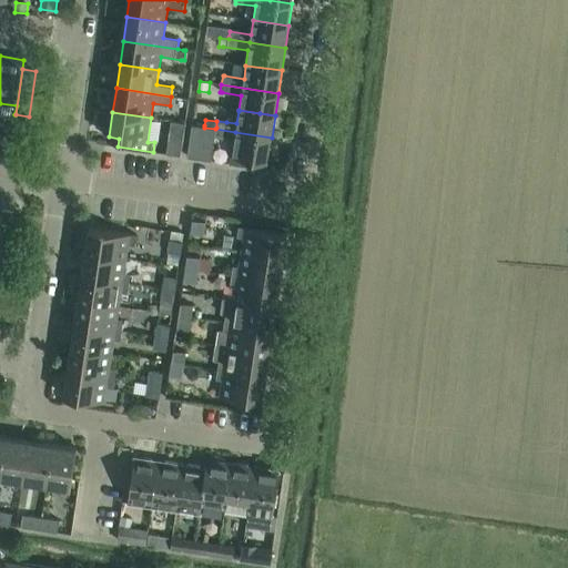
[(194,125),(189,158),(213,161),(216,138),(234,141),(232,155),(233,155),(232,164),(257,169),(257,168),(259,160),(269,161),(272,138),(235,132),(215,129),(204,128),(200,127),(194,125)]
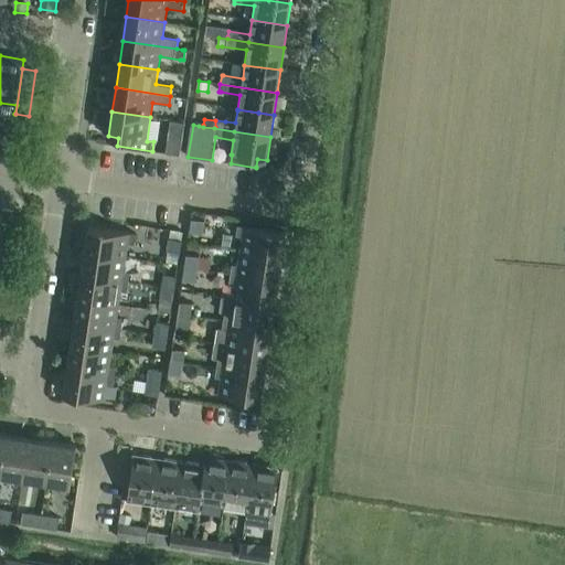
[(169,140),(168,155),(181,156),(182,142),(169,140)]
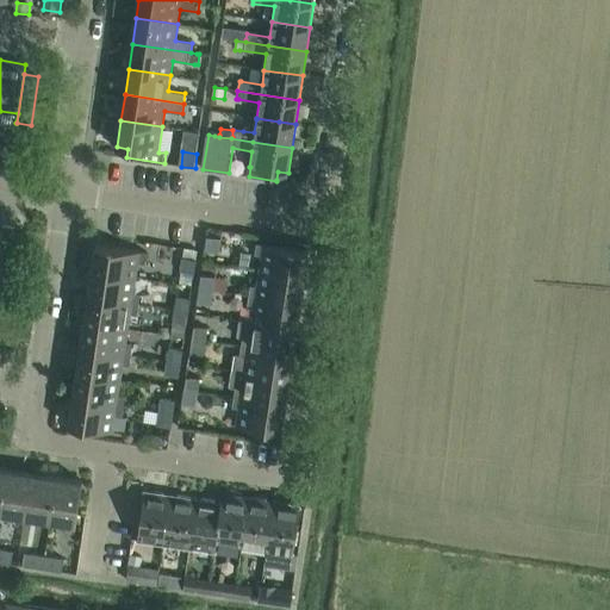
[(219,253),(222,238),(210,236),(207,250),(219,253)]
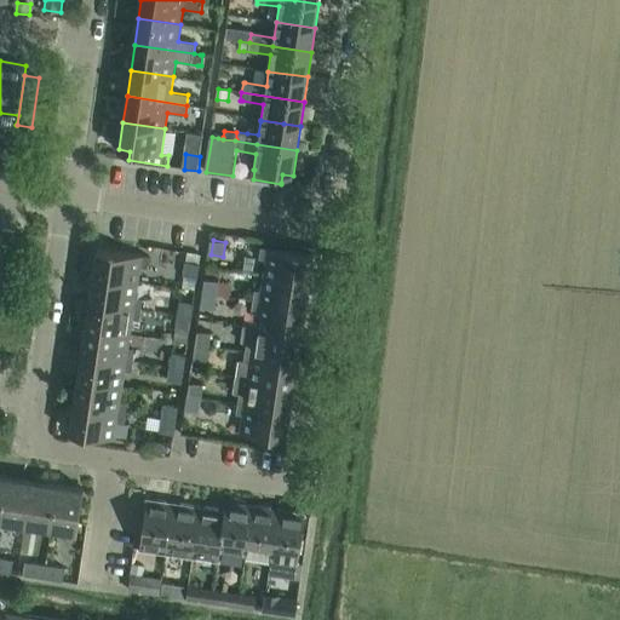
[(262,247),(260,259),(267,260),(267,262),(264,274),(311,281),(311,280),(315,254),(268,248),(262,247)]
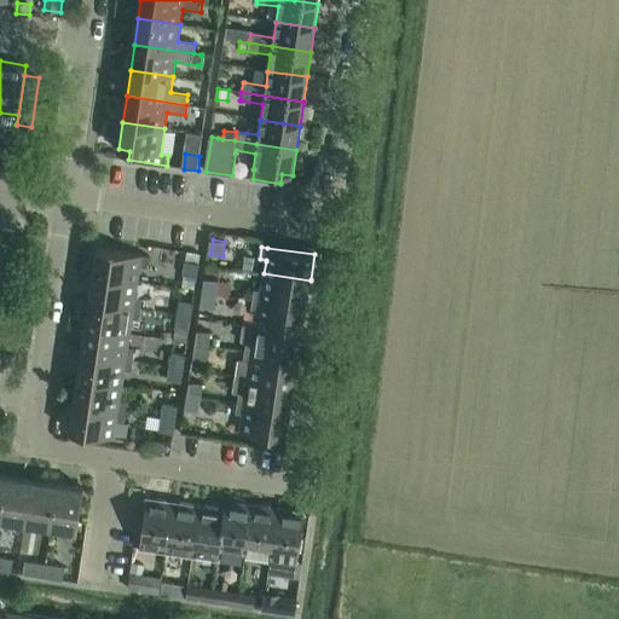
[(97,248),(93,276),(140,282),(143,267),(149,267),(150,256),(97,248)]
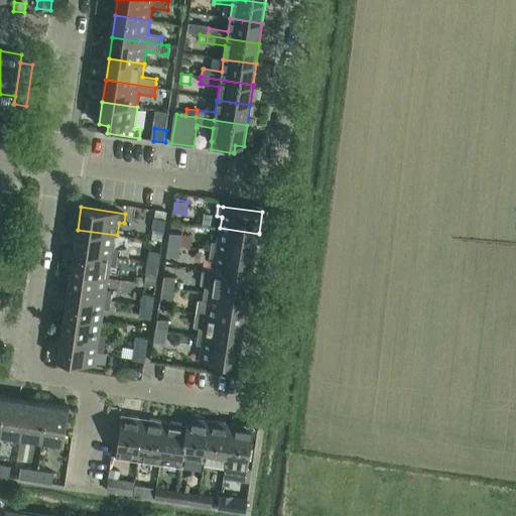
[(165,232),(166,220),(156,219),(154,230),(165,232)]
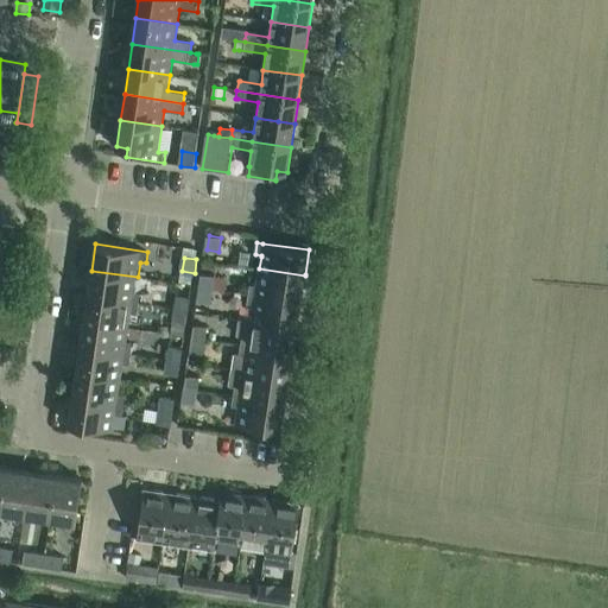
[(251,284),(249,295),(301,302),(305,276),(259,268),(257,285),(251,284)]
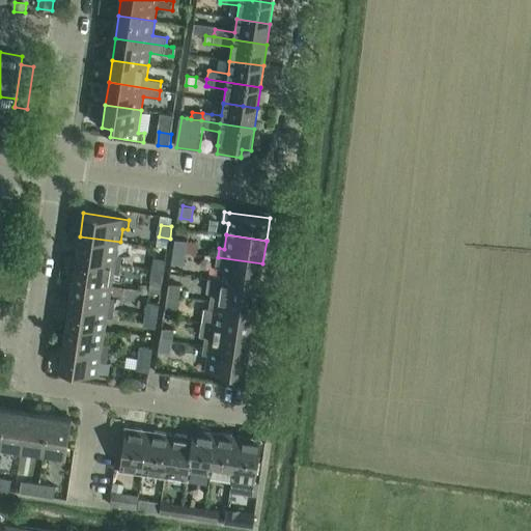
[(77,257),(77,259),(122,266),(122,263),(123,256),(118,255),(120,242),(80,236),(77,257)]
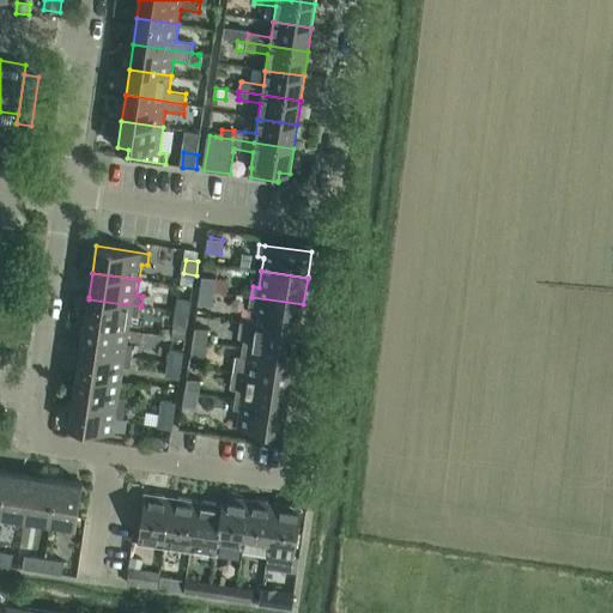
[(201,291),(216,292),(218,279),(204,277),(201,291)]
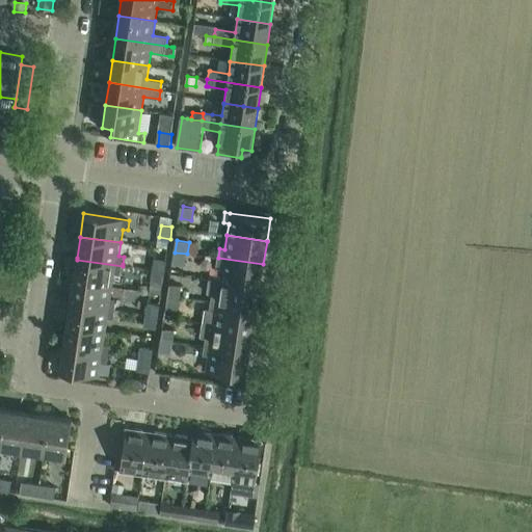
[(185,266),(187,254),(175,253),(174,264),(185,266)]
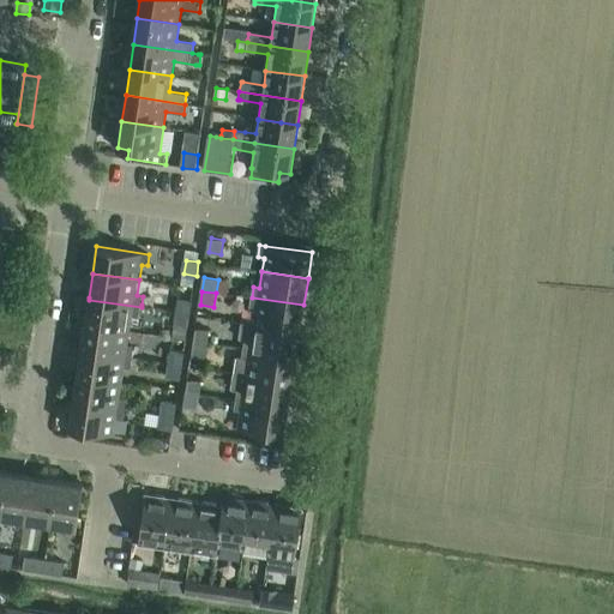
[(252,298),(250,308),(256,309),(253,324),(300,331),(300,330),(304,305),(252,298)]
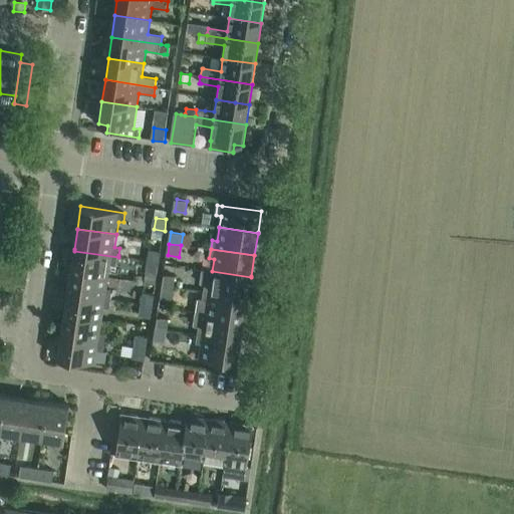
[(149,260),(148,261),(159,263),(160,261),(161,251),(150,250),(149,260)]
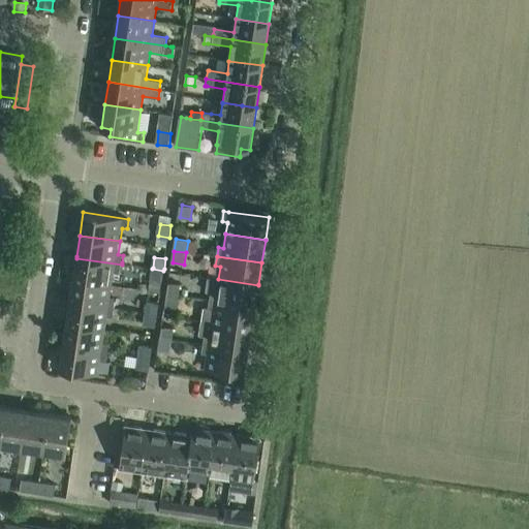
[(76,258),(73,278),(85,280),(113,284),(115,272),(120,273),(122,265),(76,258)]
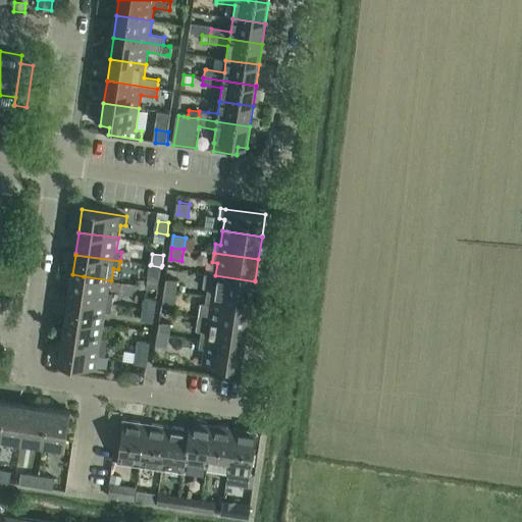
[(147,285),(147,288),(158,289),(161,267),(150,265),(148,277),(147,285)]
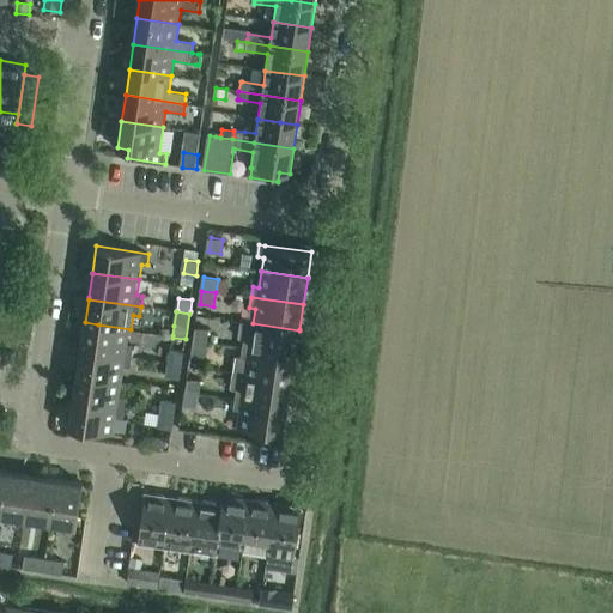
[(241,321),(238,339),(244,340),(243,347),(296,354),(299,331),(253,323),(241,321)]
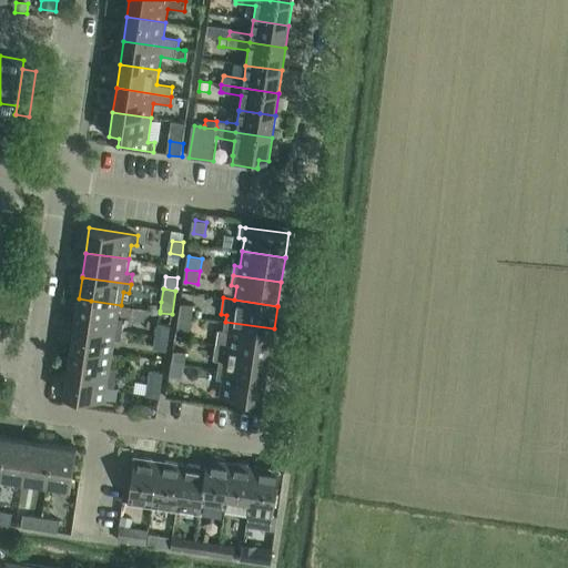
[(79,298),(75,323),(123,331),(123,330),(124,321),(119,320),(121,305),(91,301),(79,298)]
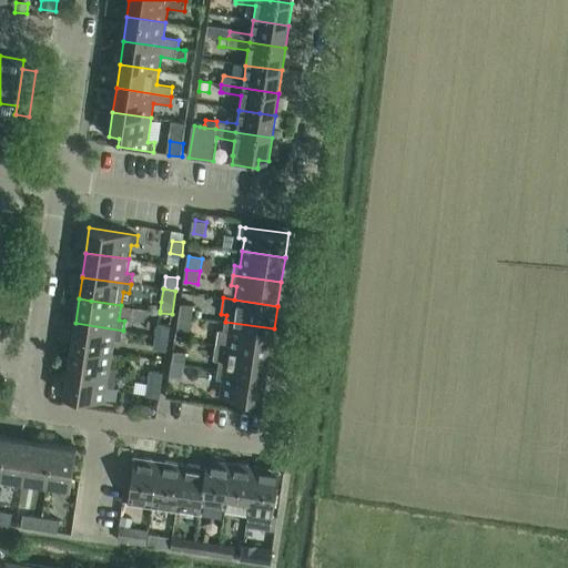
[(180,315),(192,317),(194,306),(182,304),(180,315)]
